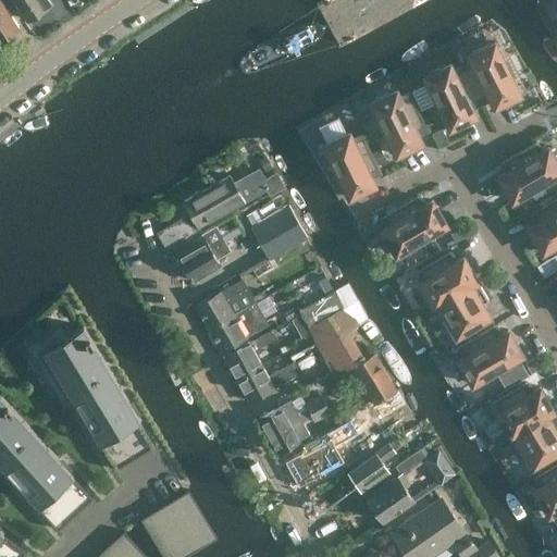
[(0,0),(0,40),(19,27),(0,0)]
